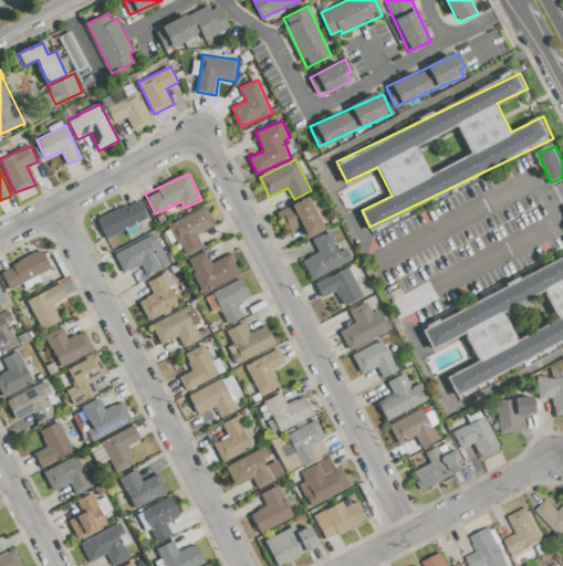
[(309,237),(325,229),(310,197),(279,212),(288,232),(302,224),(309,237)]
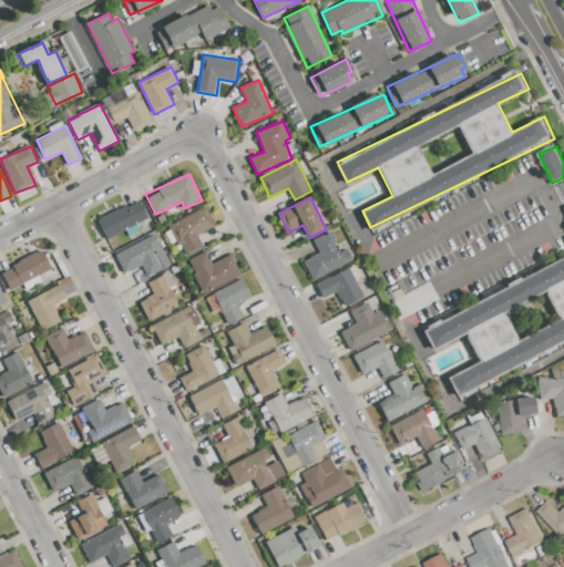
[(149,218),(140,200),(98,220),(106,239),(149,218)]
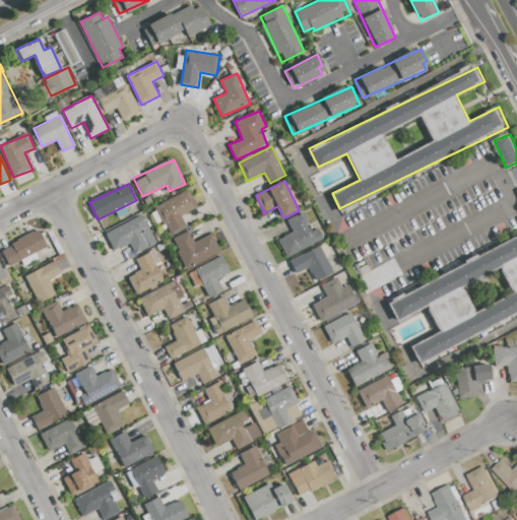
[(197,207),(189,189),(155,205),(171,236),(187,228),(181,215),(197,207)]
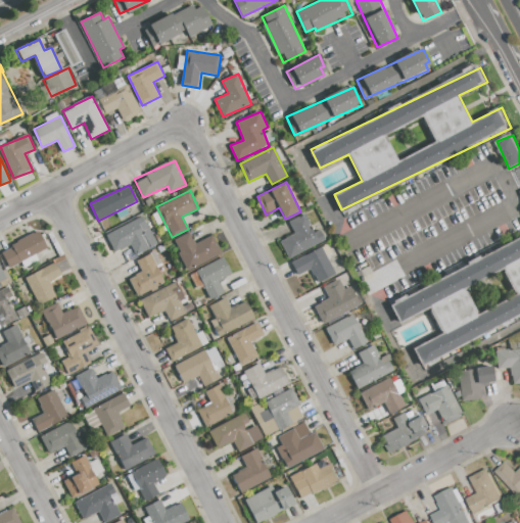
[(281,241),(289,257),(326,240),(321,230),(315,233),(305,215),(290,222),(296,234),(281,241)]
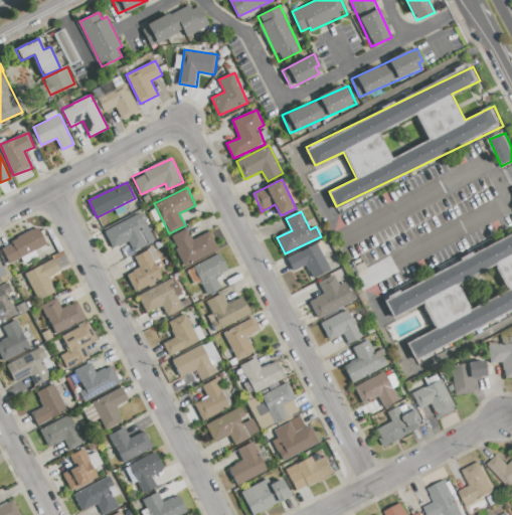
[(105,230),(113,248),(129,240),(134,250),(155,241),(142,213),(105,230)]
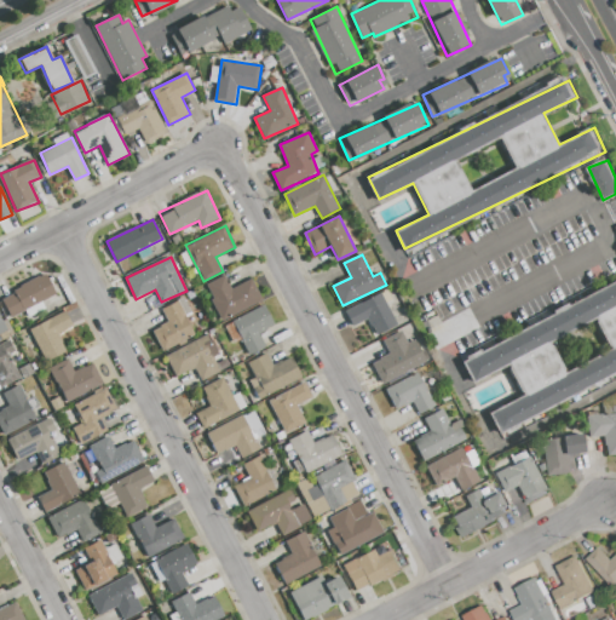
[(11,316),(57,294),(47,275),(1,296),(11,316)]
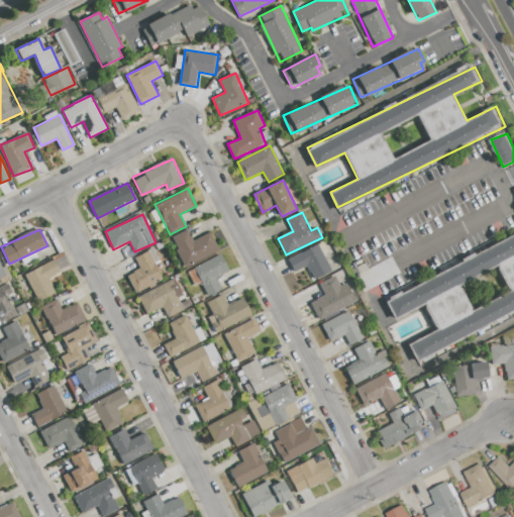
[(211,232),(193,240),(188,230),(172,237),(185,267),(219,252),(211,232)]
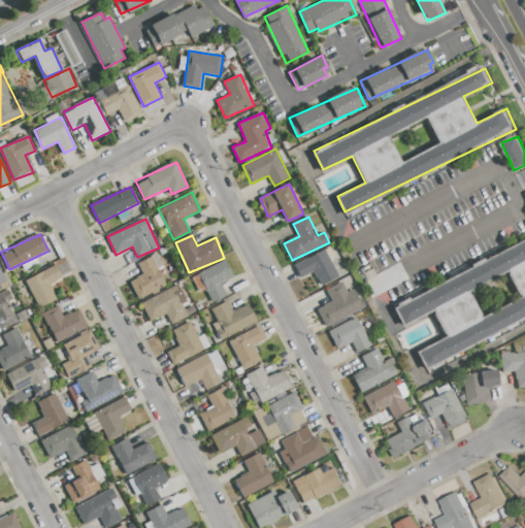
[(426,366),(524,318),(524,240),(394,304),(403,324),(433,310),(446,337),(418,351),(426,366)]
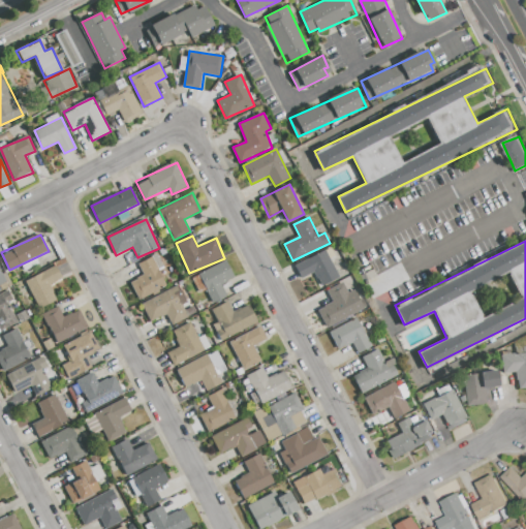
[(315,272),(321,285),(339,277),(327,250),(296,265),(302,278),(315,272)]
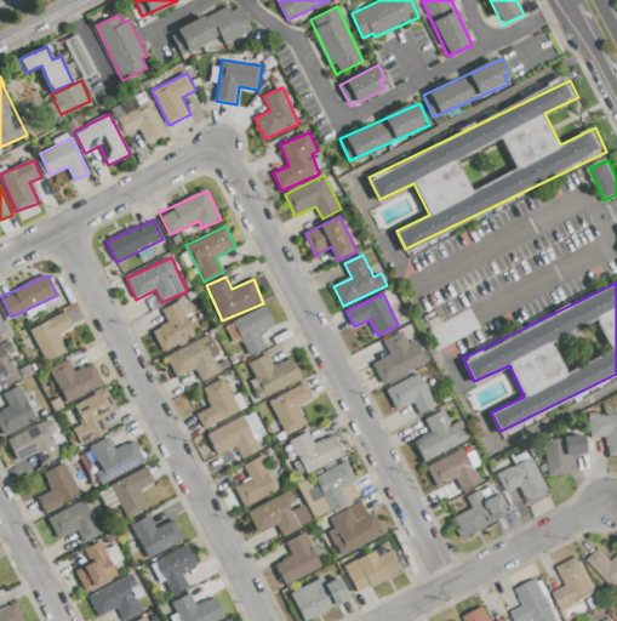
[(169,324),(154,330),(163,351),(195,337),(186,314),(190,313),(184,298),(163,308),(169,324)]
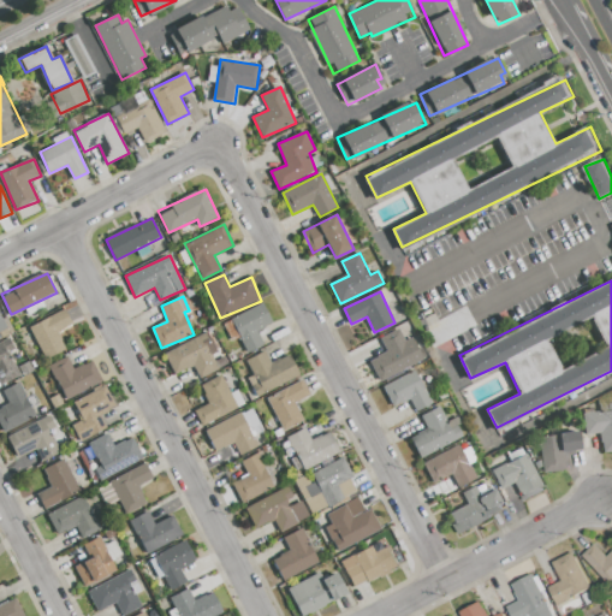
[(257,331),(273,324),(263,303),(231,319),(248,353),(263,344),(257,331)]
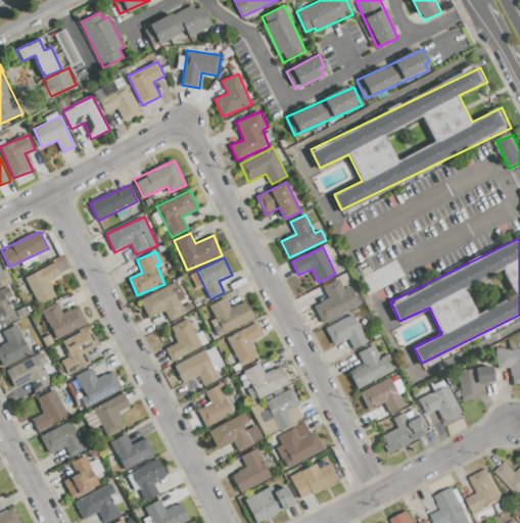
[(50,281),(61,277),(57,264),(27,275),(38,304),(56,297),(50,281)]
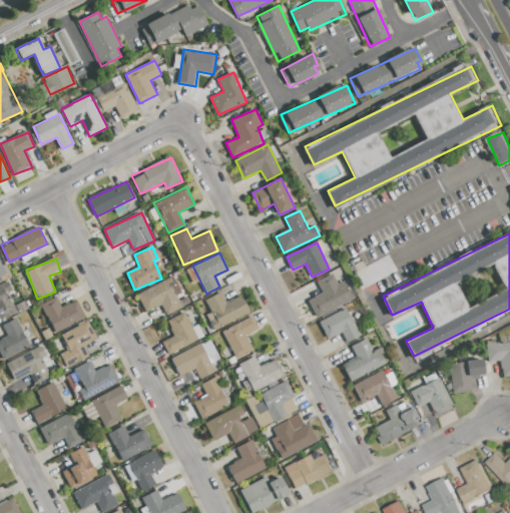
[(318,282),(323,294),(310,300),(317,317),(354,301),(345,281),(338,284),(334,275),(318,282)]
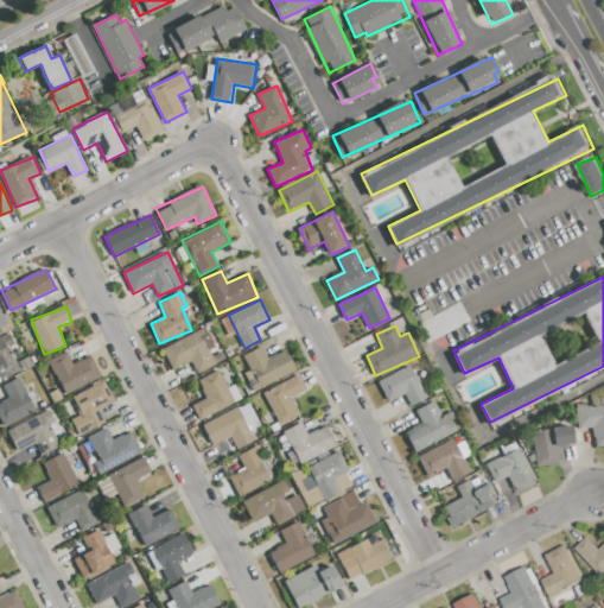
[(197,372),(217,365),(211,349),(215,348),(207,329),(164,347),(172,369),(192,361),(197,372)]
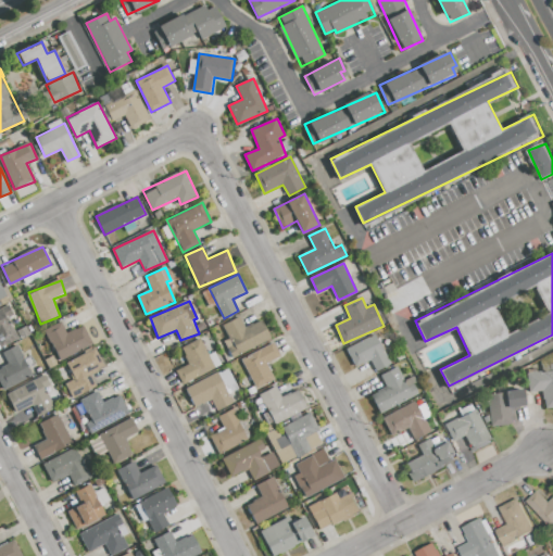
[(0,311),(0,339),(2,345),(20,339),(8,308),(0,311)]
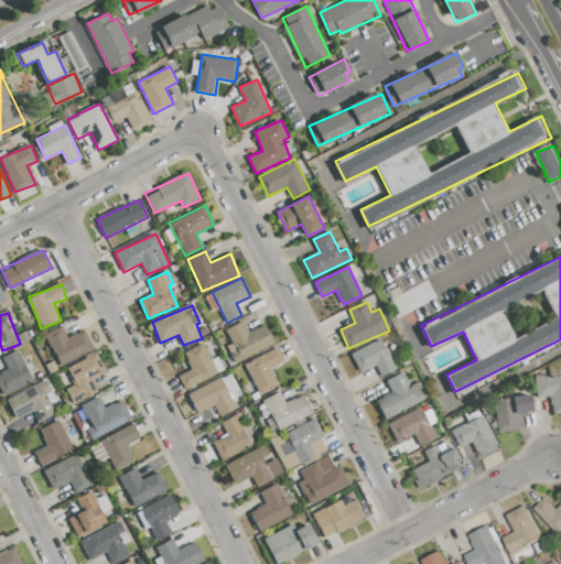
[(267,325),(249,333),(244,322),(225,331),(239,361),(276,344),(267,325)]
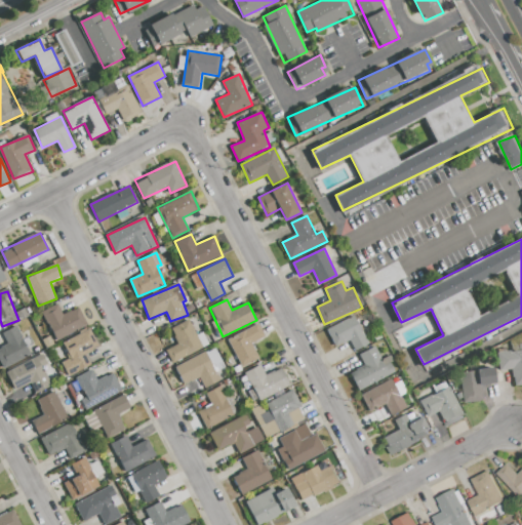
[(79,307),(64,315),(57,304),(43,312),(57,340),(88,324),(79,307)]
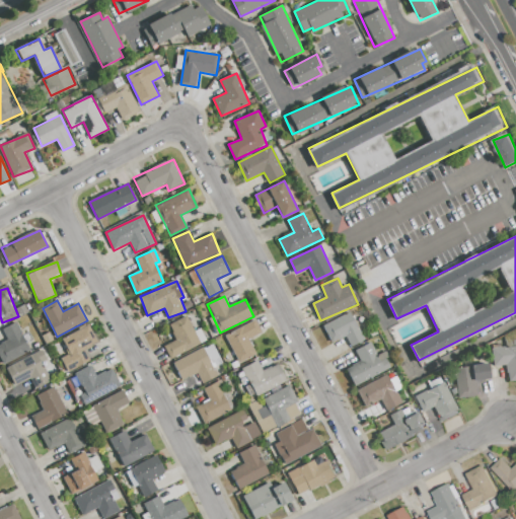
[(364,341),(351,312),(323,324),(333,343),(347,336),(352,346),(364,341)]
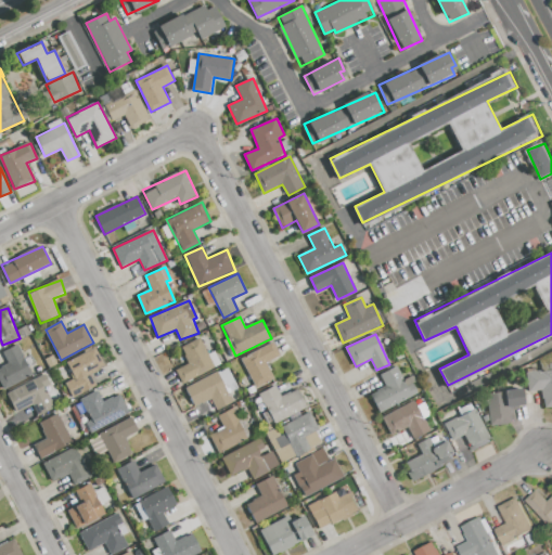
[(182,347),(190,364),(177,370),(182,383),(215,369),(202,337),(182,347)]
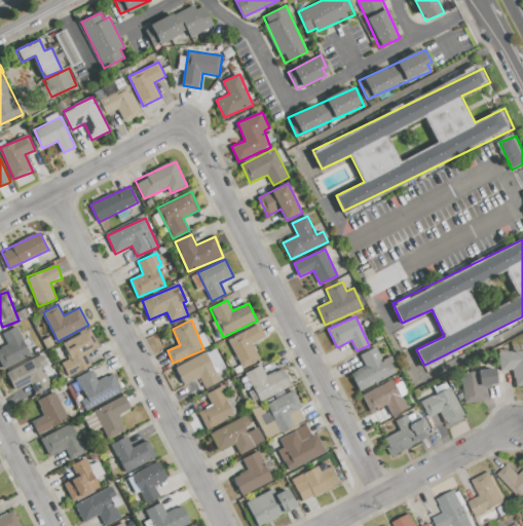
[(244,367),(260,359),(253,343),(266,337),(259,324),(229,340),(244,367)]
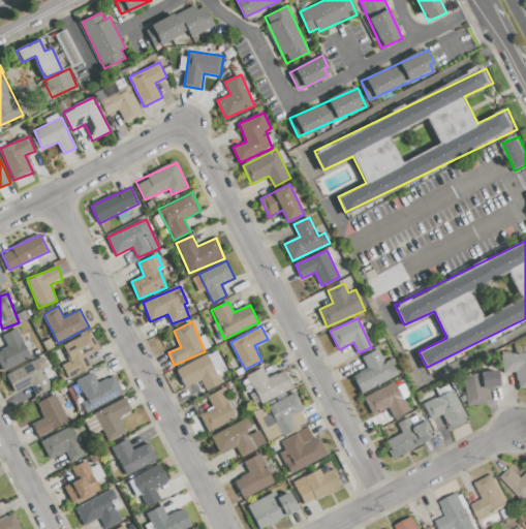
[(0,350),(0,363),(4,371),(32,356),(17,329),(3,336),(9,346),(0,350)]
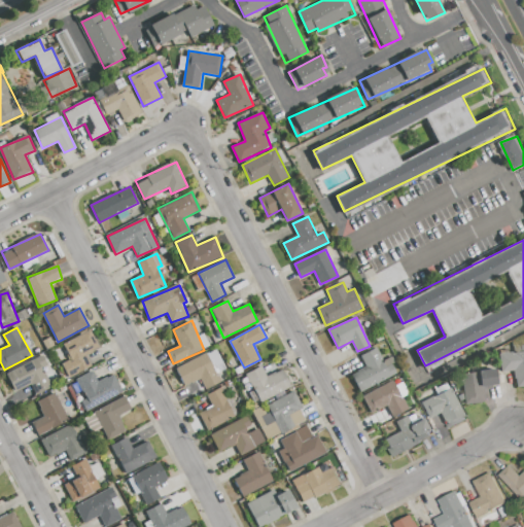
[(99,349),(93,331),(64,342),(70,360),(64,362),(68,376),(92,367),(86,354),(99,349)]
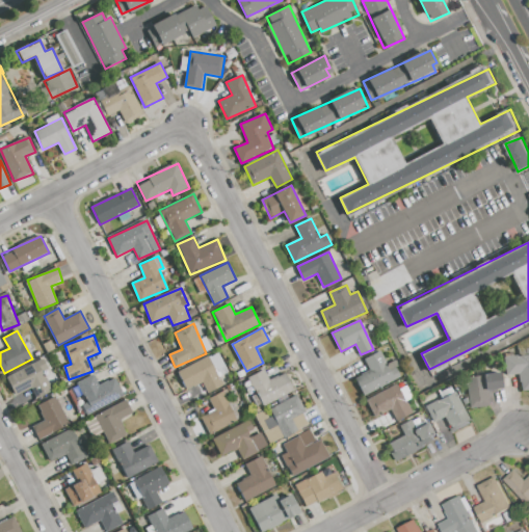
[(528,348),(526,348),(526,354),(505,357),(507,375),(520,374),(522,392),(528,391),(528,348)]
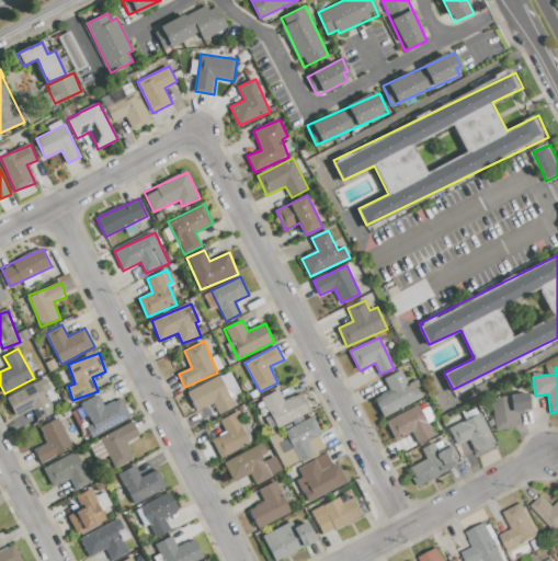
[(385,378),(390,391),(375,398),(384,415),(423,398),(417,382),(409,386),(402,370),(385,378)]
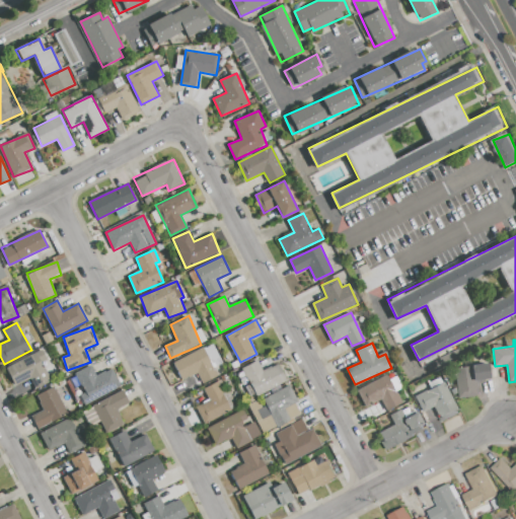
[(203,382),(218,376),(205,348),(174,362),(182,380),(199,373),(203,382)]
